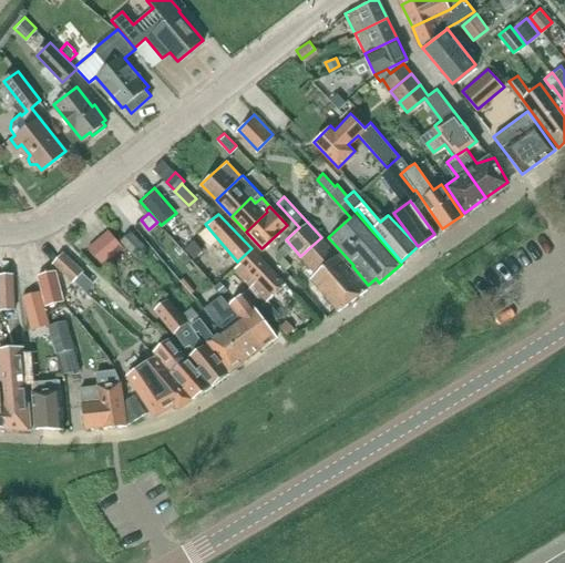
[(122,245),(119,242),(108,227),(86,245),(102,262),(122,245)]
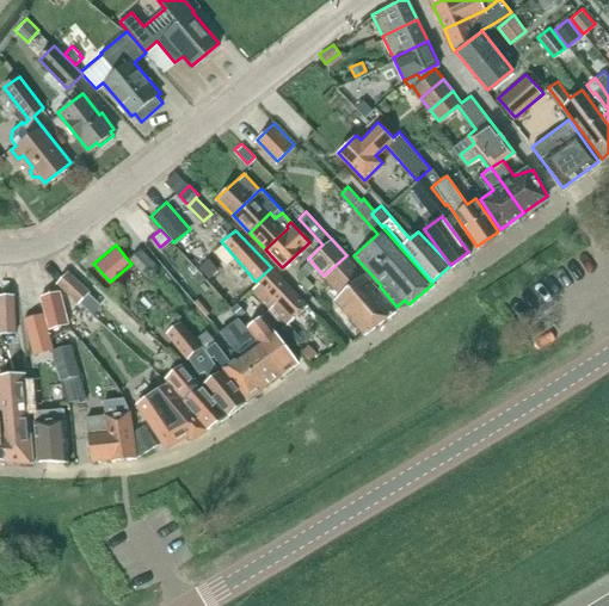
[(141,248),(128,260),(131,263),(146,279),(158,267),(141,248)]
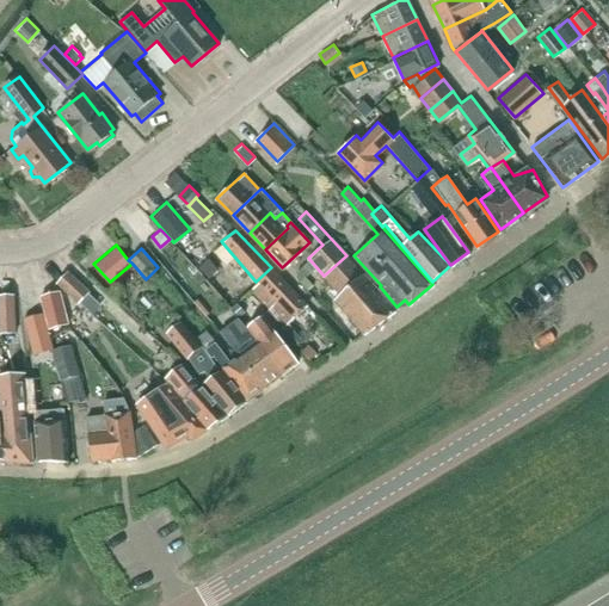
[(346,255),(324,276),(339,294),(333,298),(362,333),(394,309),(362,272),(346,255)]
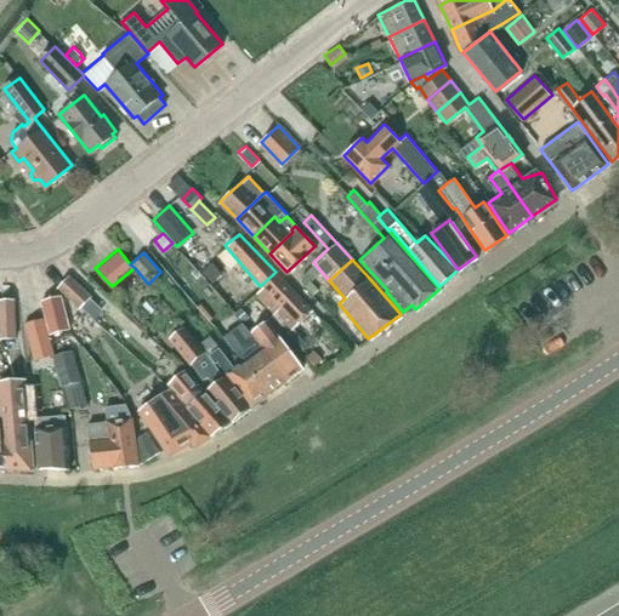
[(211,261),(202,269),(211,280),(220,272),(211,261)]
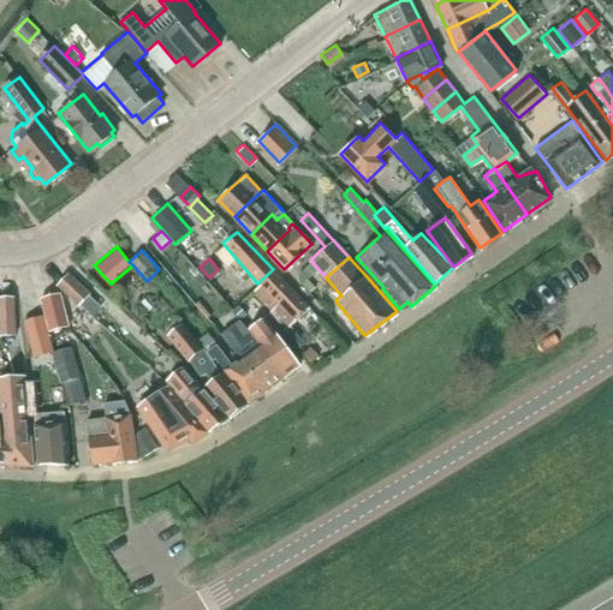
[(308,305),(273,269),(257,283),(259,285),(251,291),(269,310),(268,312),(284,328),(308,305)]
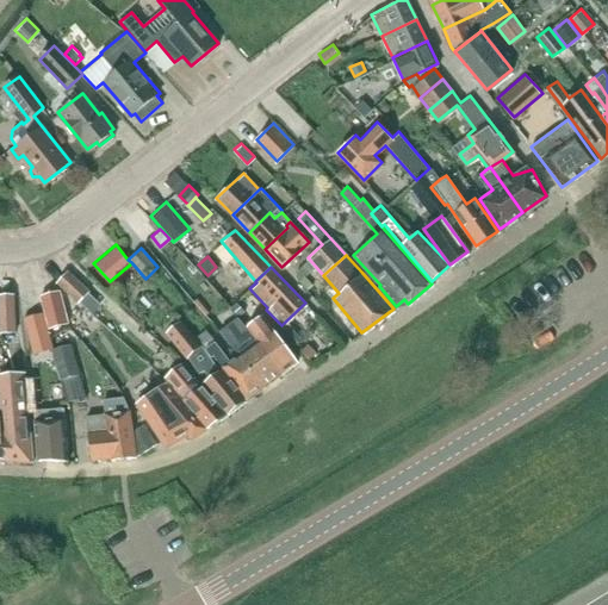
[(67,269),(56,280),(78,301),(79,300),(88,307),(95,299),(87,291),(88,291),(67,269)]
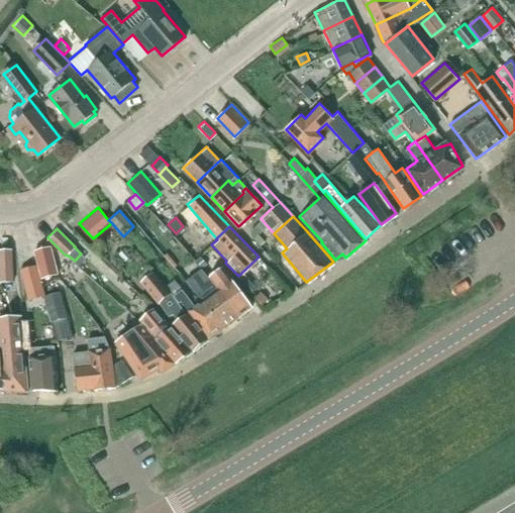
[(46,239),(31,250),(46,273),(67,258),(46,239)]
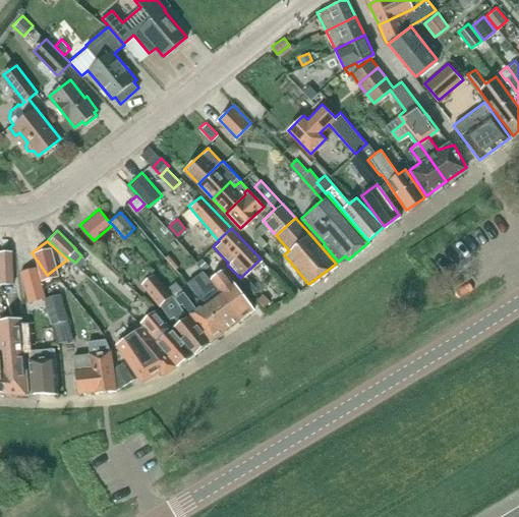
[(12,250),(0,251),(0,277),(0,284),(14,283),(12,250)]
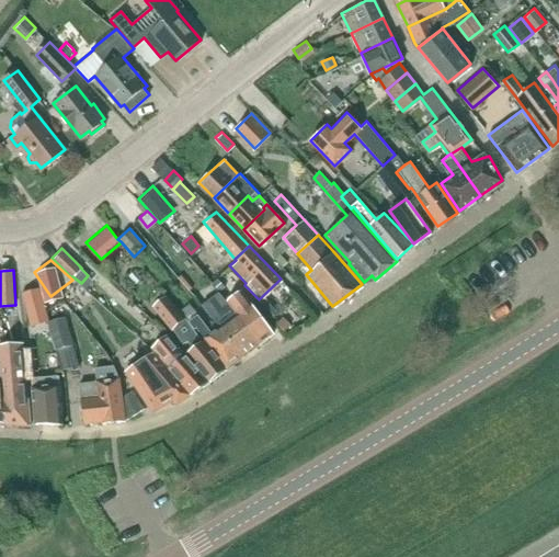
[(37,287),(22,291),(31,324),(46,320),(37,287)]
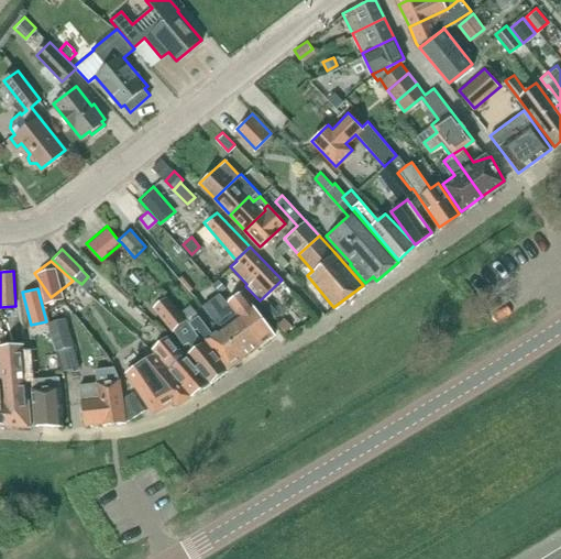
[(218,291),(201,304),(219,327),(242,357),(260,343),(227,300),(227,302),(218,291)]
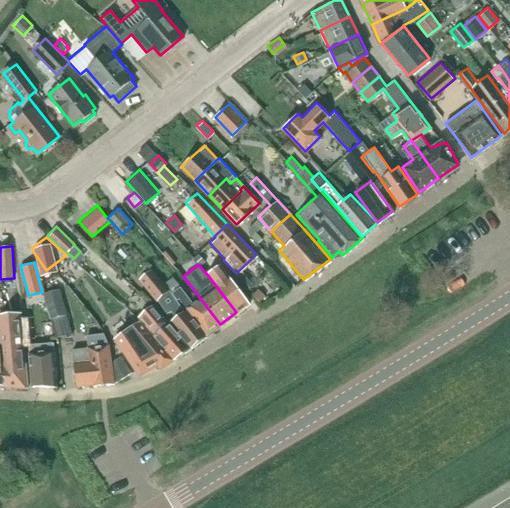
[(219,264),(206,273),(236,312),(248,303),(227,274),(219,264)]
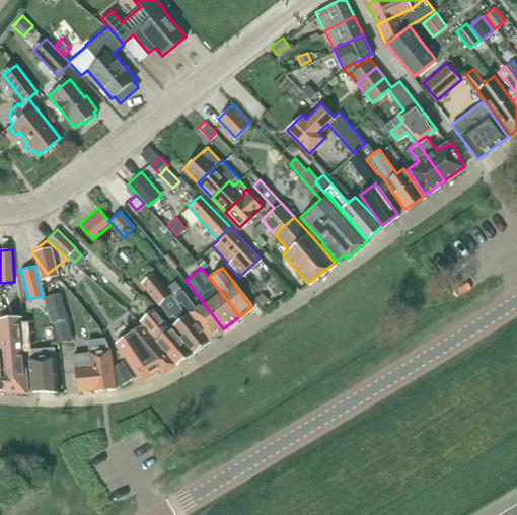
[(155,272),(142,281),(159,305),(160,304),(161,306),(168,316),(172,314),(176,320),(171,324),(193,352),(208,340),(188,313),(187,314),(174,297),(173,298),(169,292),(155,272)]
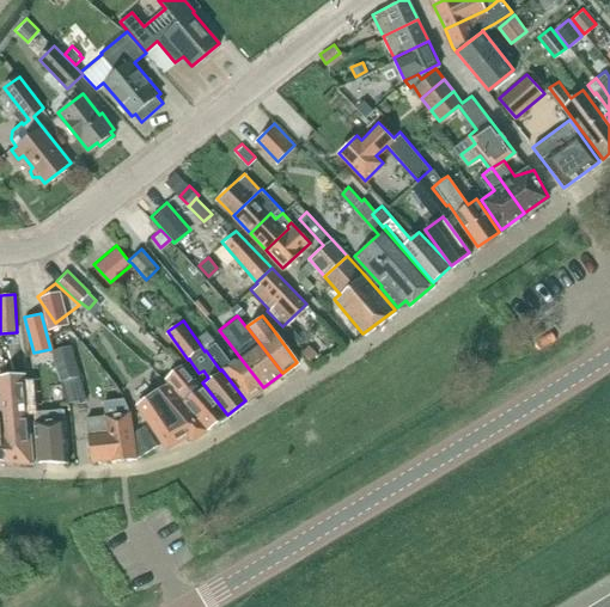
[(263,387),(238,355),(230,361),(206,329),(196,336),(220,371),(221,369),(245,400),(263,387)]
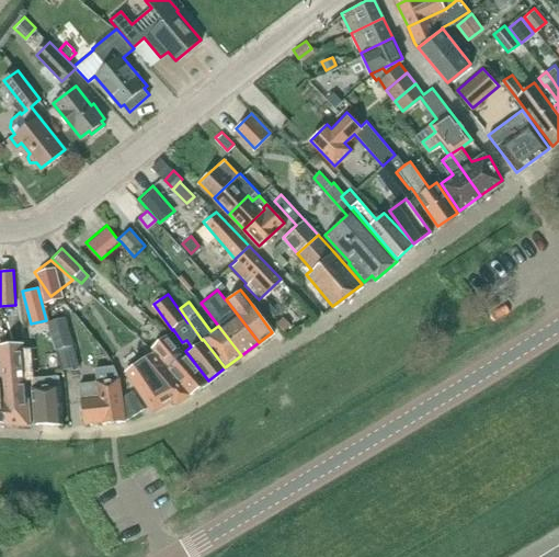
[(65,315),(46,321),(60,368),(65,366),(66,371),(79,367),(72,343),(72,342),(65,315)]
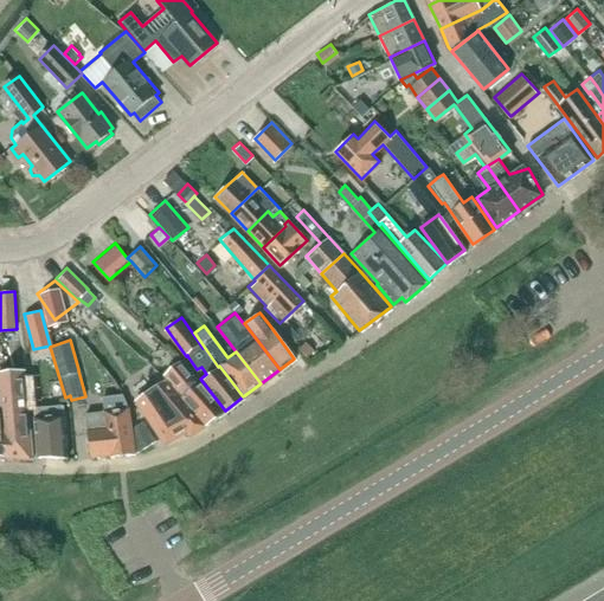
[(225,411),(200,379),(199,380),(185,364),(169,379),(206,422),(225,411)]
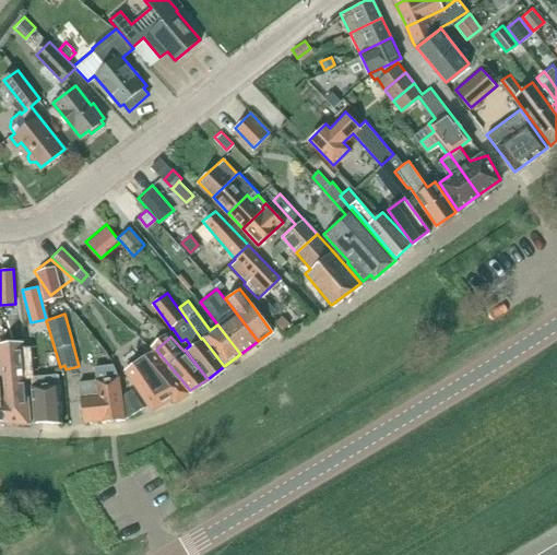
[(0,379),(25,378),(22,340),(0,342),(0,377),(0,379)]
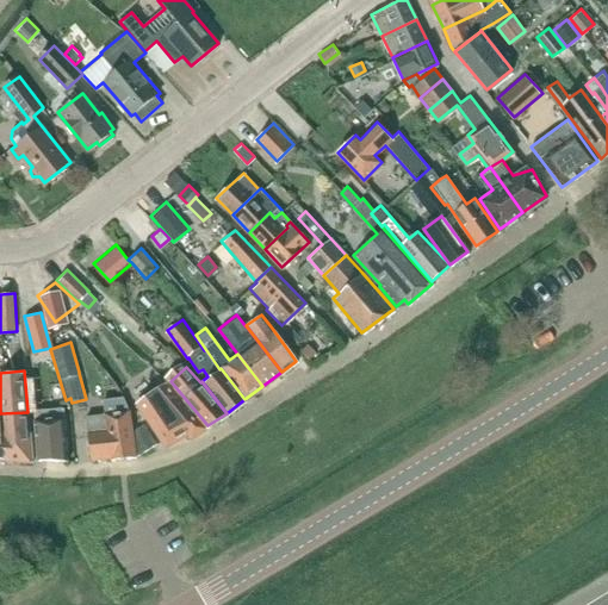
[(191,437),(208,425),(171,381),(169,382),(167,380),(140,399),(148,410),(143,413),(166,446),(187,432),(191,437)]
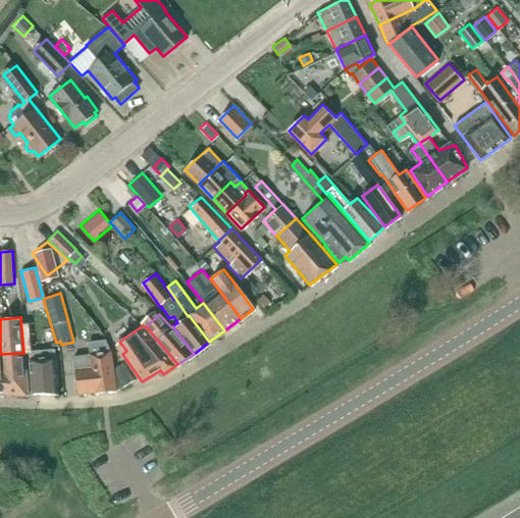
[(90,354),(72,355),(78,393),(94,392),(94,394),(115,390),(113,367),(111,352),(106,338),(88,340),(90,354)]
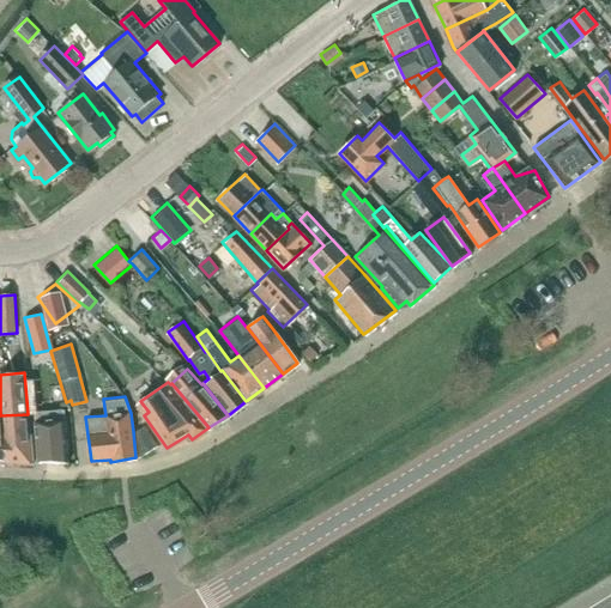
[(62,408),(34,411),(38,460),(67,461),(62,408)]
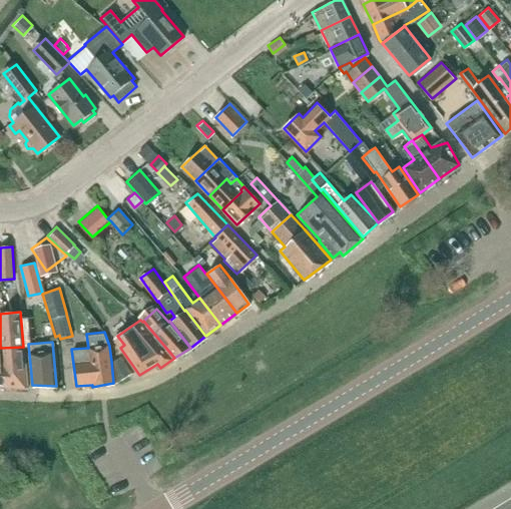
[(8,366),(10,387),(27,387),(23,347),(0,348),(0,366),(8,366)]
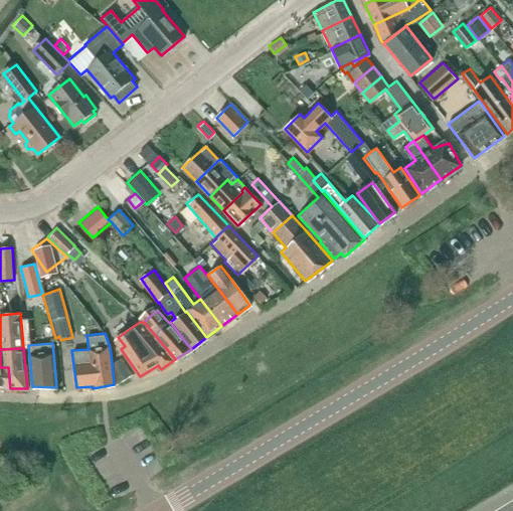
[(112,362),(114,384),(132,373),(121,356),(112,362)]
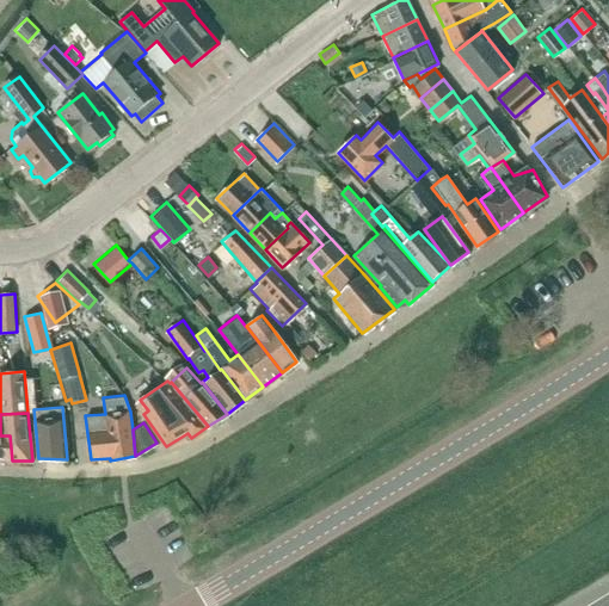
[(0,461),(2,461),(12,461),(10,436),(0,436),(0,461)]
